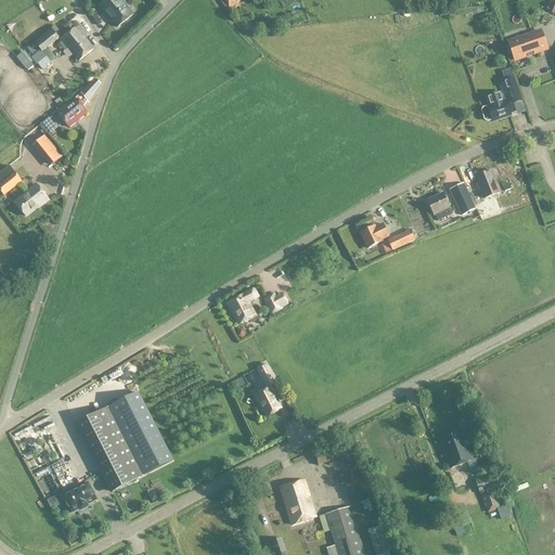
[(117,28),(133,15),(120,0),(107,0),(100,7),(117,28)]
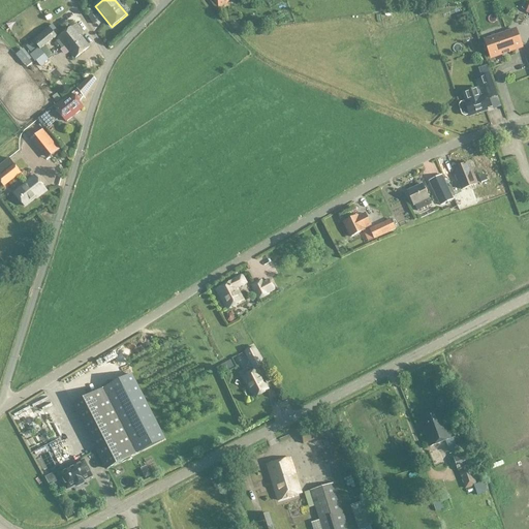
[(211,0),(219,9),(231,0),(230,0),(211,0)]
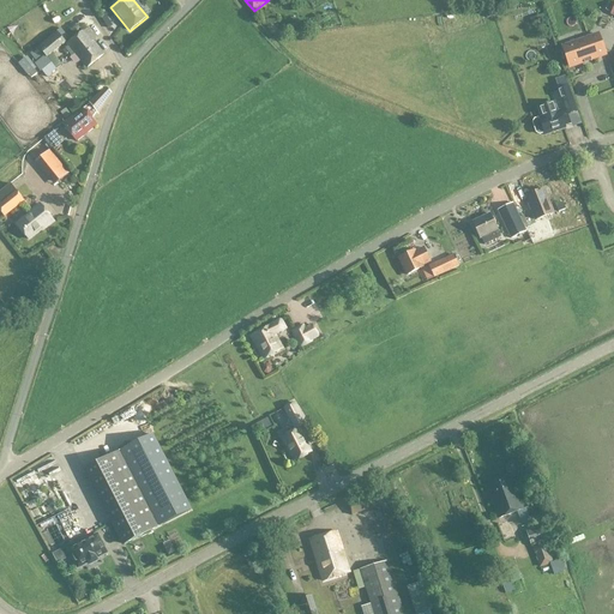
[(85,31),(84,31),(67,44),(86,68),(103,54),(92,41),(96,37),(89,28),(85,31)]
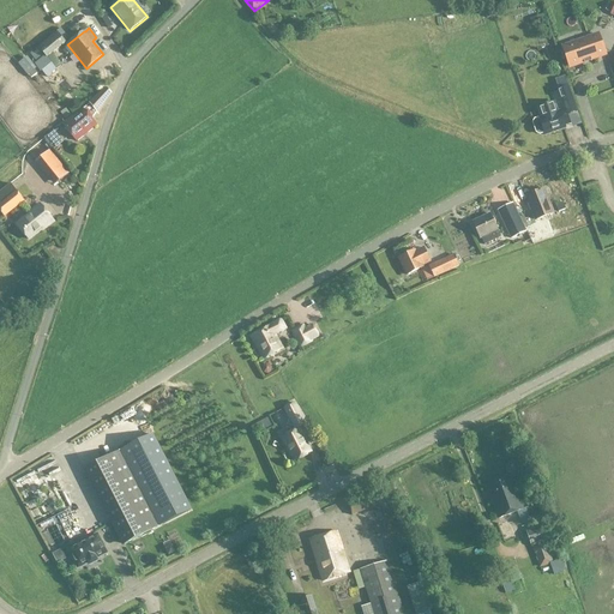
[(38,47),(38,48),(47,58),(65,43),(65,42),(68,38),(61,29),(56,32),(38,47)]
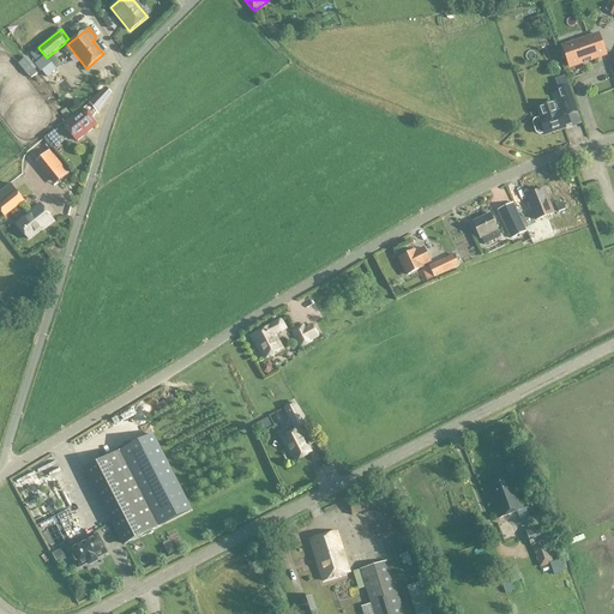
[(567,49),(573,66),(584,62),(585,64),(585,61),(590,60),(591,62),(591,61),(591,60),(606,55),(599,35),(577,42),(577,44),(567,49)]
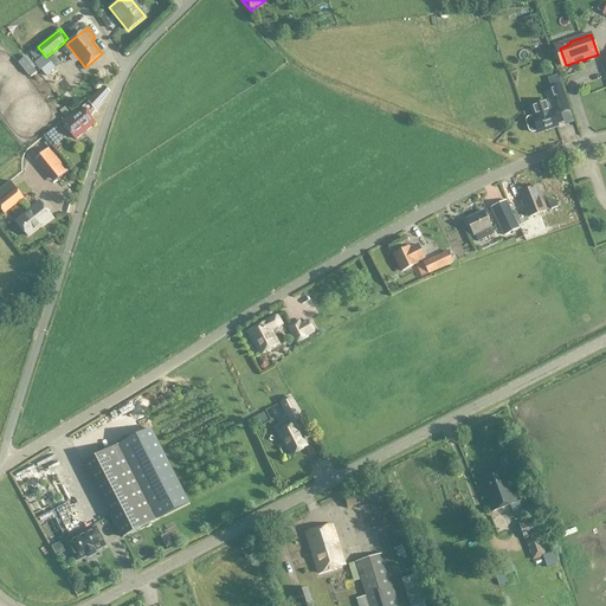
[(46,57),(38,47),(30,53),(38,63),(36,65),(42,71),(51,63),(46,57)]
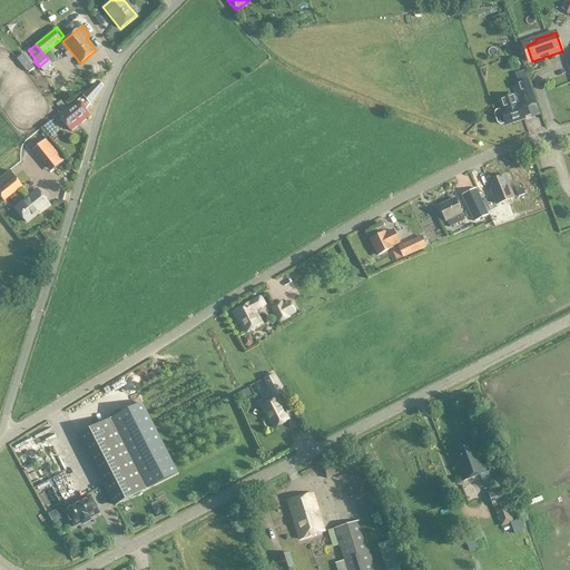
[(17,60),(26,70),(32,65),(23,55),(17,60)]
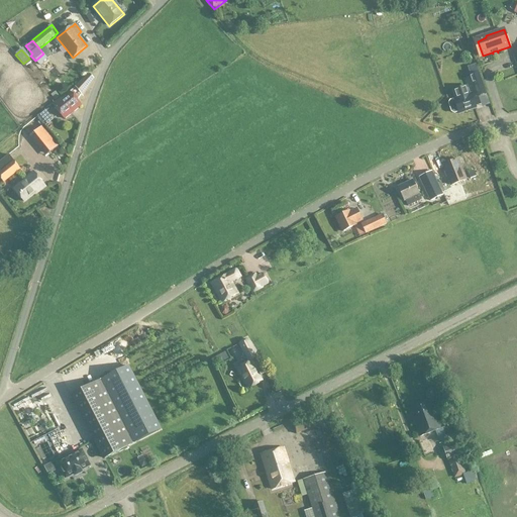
[(473,68),(478,66),(471,49),(466,52),(473,68)]
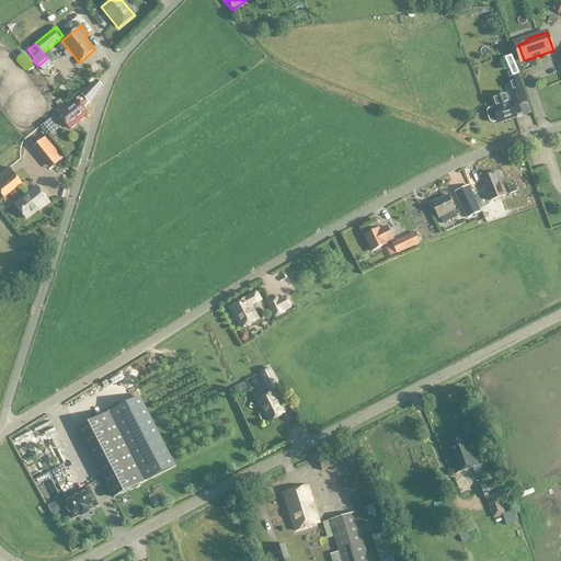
[(38,65),(44,71),(52,65),(47,58),(38,65)]
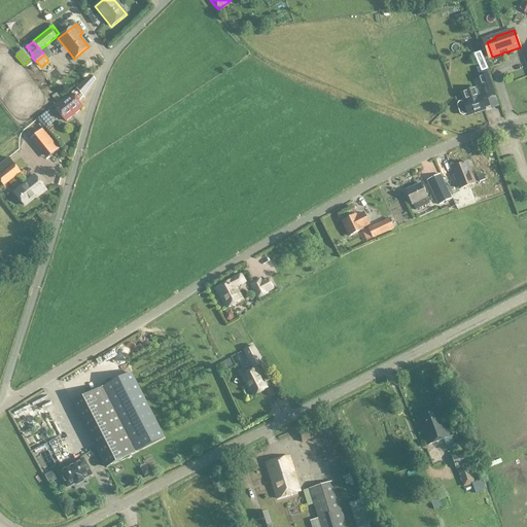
[(506,63),(511,80),(516,79),(511,62),(506,63)]
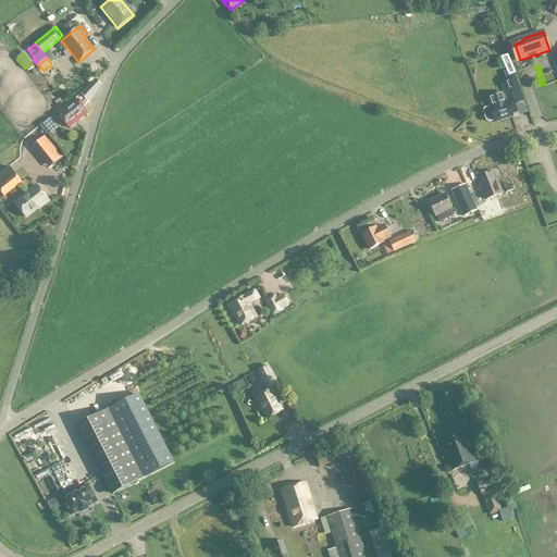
[(516,78),(508,82),(516,104),(524,101),(516,78)]
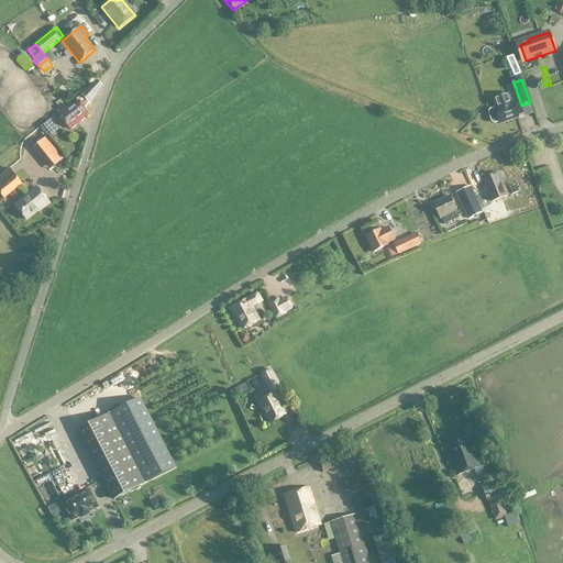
[(102,86),(98,81),(58,114),(70,130),(89,114),(84,109),(89,102),(89,103),(102,86)]
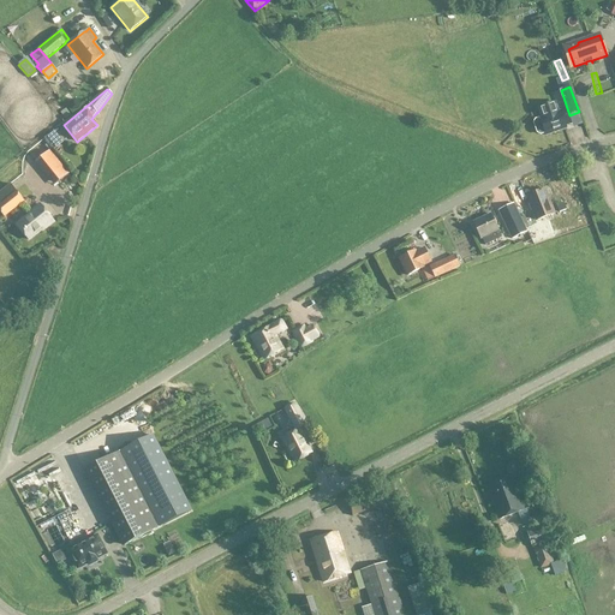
[(567,129),(561,112),(559,113),(555,102),(539,108),(543,118),(541,119),(545,136),(567,129)]
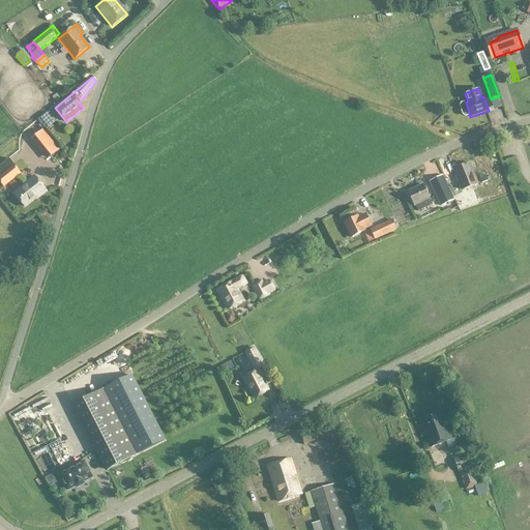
[(41,123),(50,117),(47,113),(39,120),(41,123)]
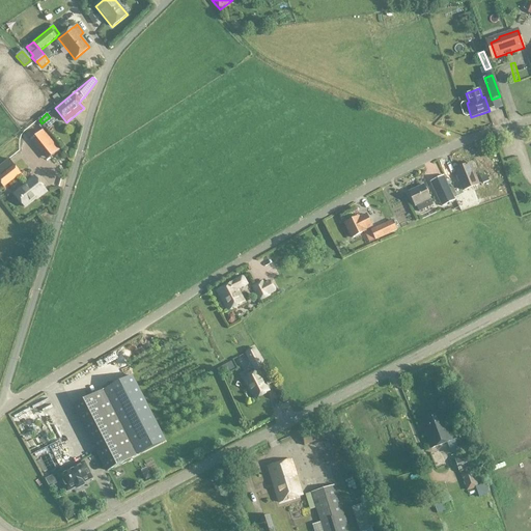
[(45,131),(34,139),(32,140),(48,160),(60,150),(45,131)]
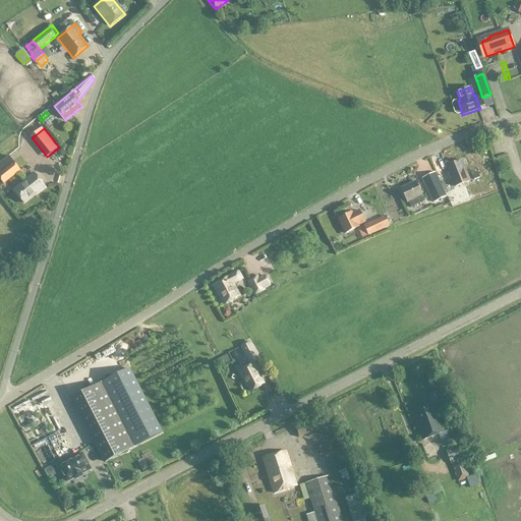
[(455,187),(470,181),(462,161),(446,167),(452,183),(453,182),(455,187)]
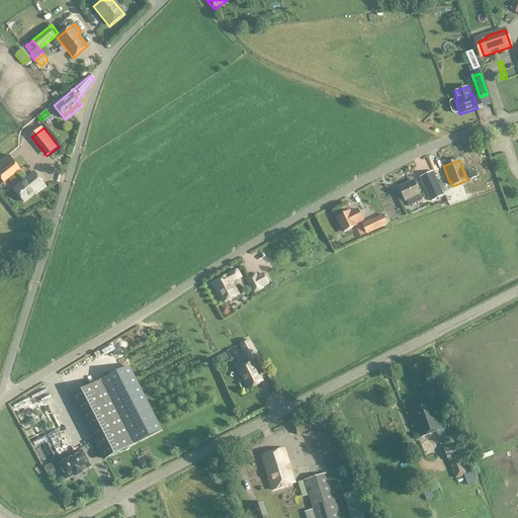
[(0,177),(3,182),(20,169),(14,161),(0,171),(0,177)]
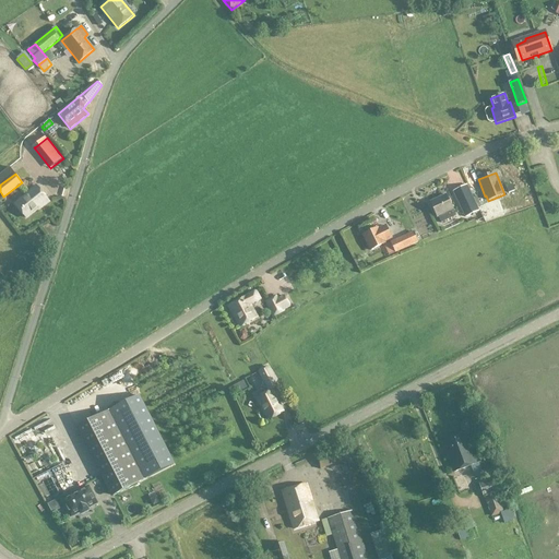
[(465,218),(480,212),(467,185),(453,192),(465,218)]
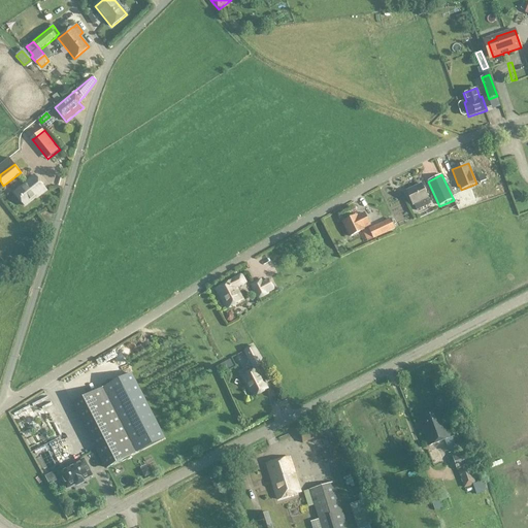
[(46,191),(34,176),(28,182),(29,183),(14,194),(25,206),(36,198),(37,199),(46,191)]
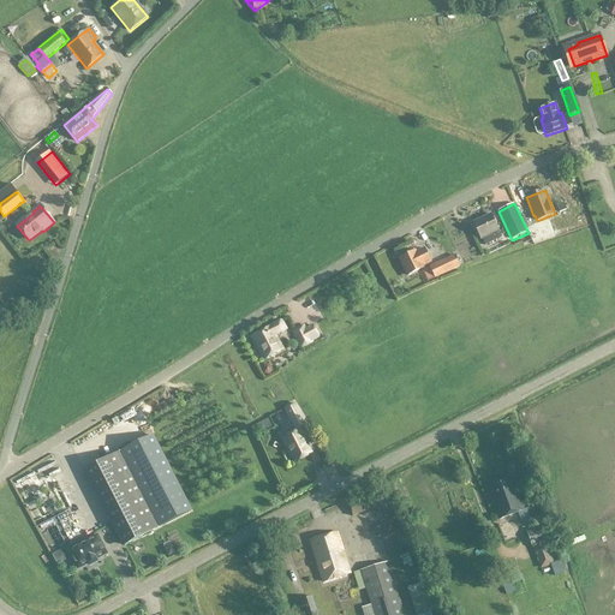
[(499,232),(500,231),(491,215),(473,224),(482,240),(483,239),(485,246),(502,238),(499,232)]
